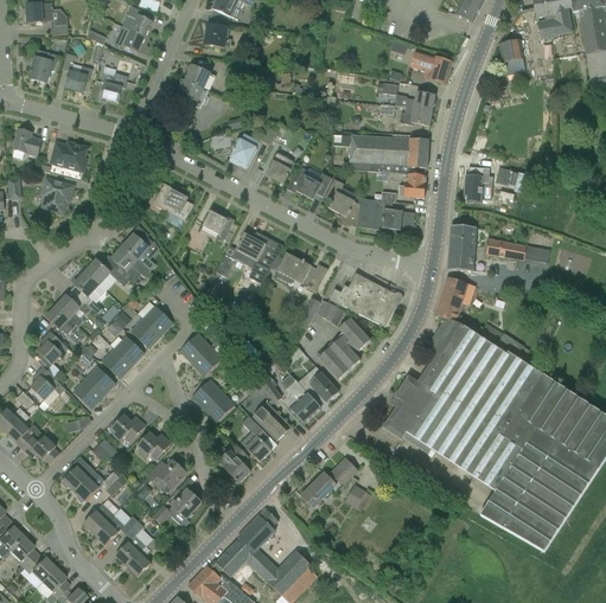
[(212,8),(230,18),(230,17),(237,19),(242,10),(240,8),(243,0),(214,0),(210,6),(214,7),(212,8)]
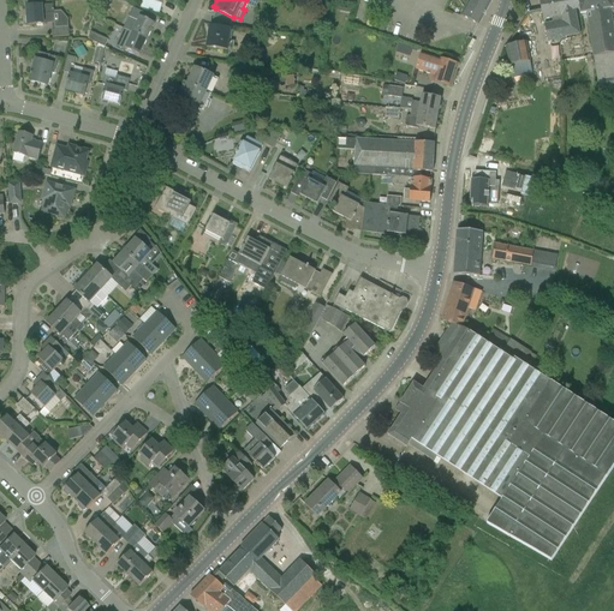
[(469,0),(462,16),(478,23),(490,0),(469,0)]
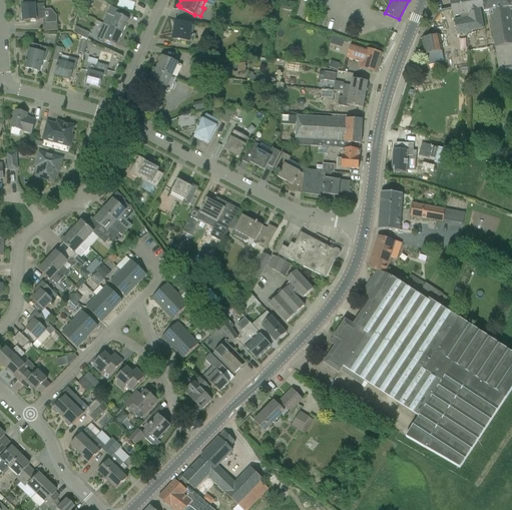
[(452,14),(458,13),(458,17),(454,18),(456,30),(456,33),(465,31),(471,30),(471,28),(483,26),(479,6),(482,6),(481,0),(449,0),(451,6),(452,14)]
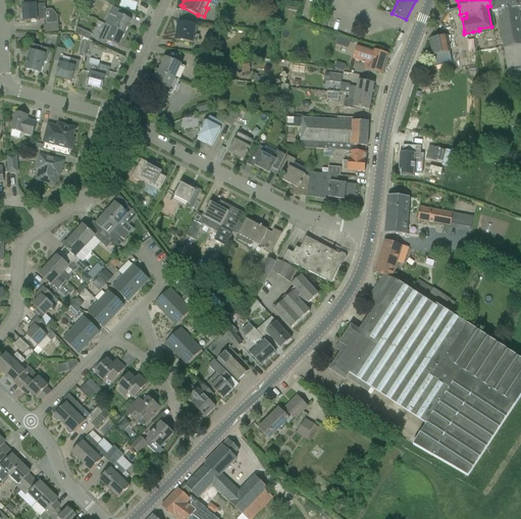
[(489,0),(490,6),(490,9),(497,8),(502,46),(503,46),(506,66),(515,65),(506,0),(489,0)]
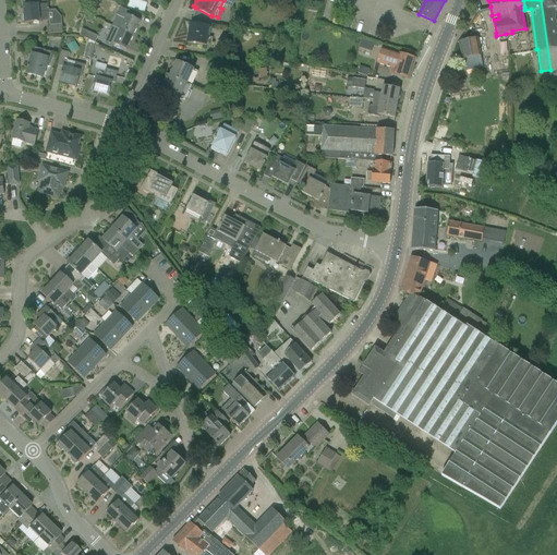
[(541,0),(551,70),(556,68),(556,29),(554,8),(555,8),(556,13),(556,12),(556,0),(541,0)]
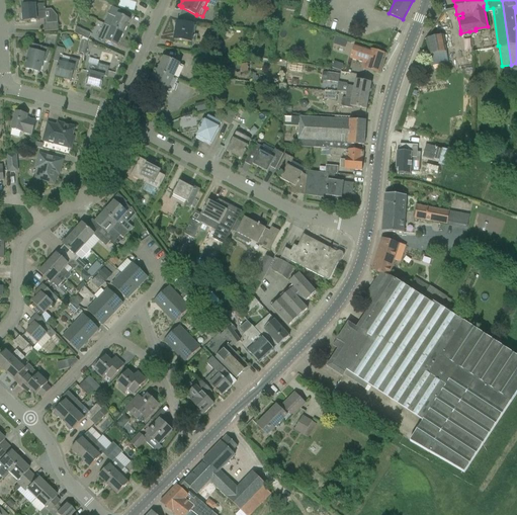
[(45,16),(45,10),(45,1),(21,3),(22,19),(37,18),(37,17),(45,16)]
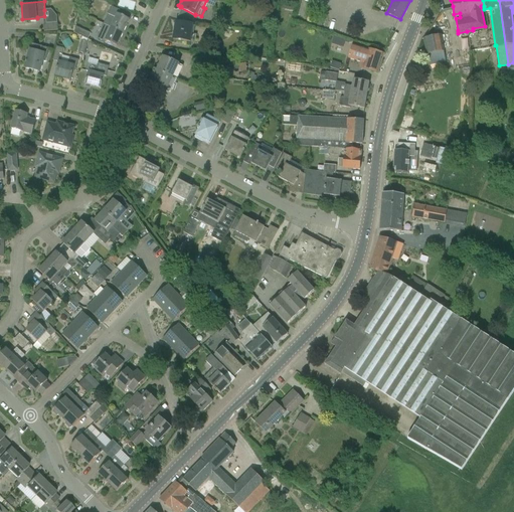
[(114,17),(111,25),(123,30),(129,17),(117,11),(116,12),(109,9),(107,14),(114,17)]
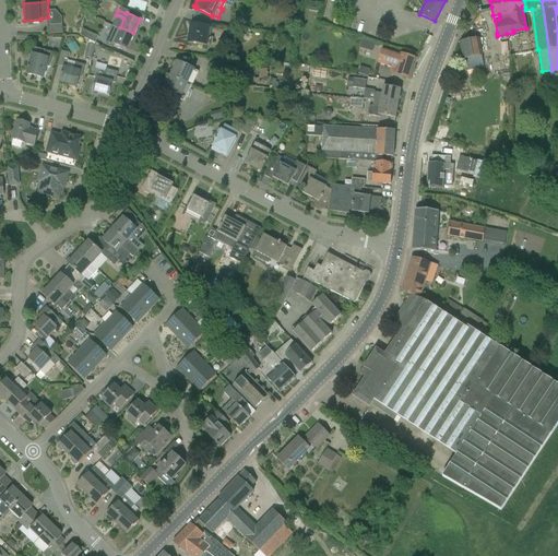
[(61,22),(46,23),(47,31),(62,30),(61,22)]
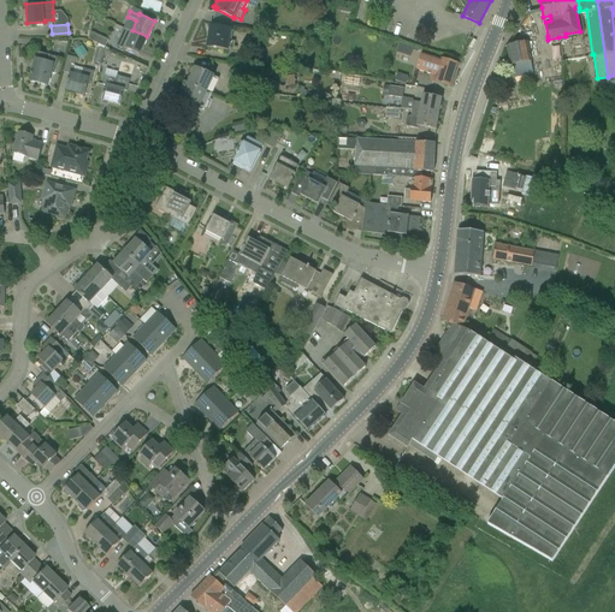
[(230,28),(208,24),(206,45),(226,48),(230,28)]
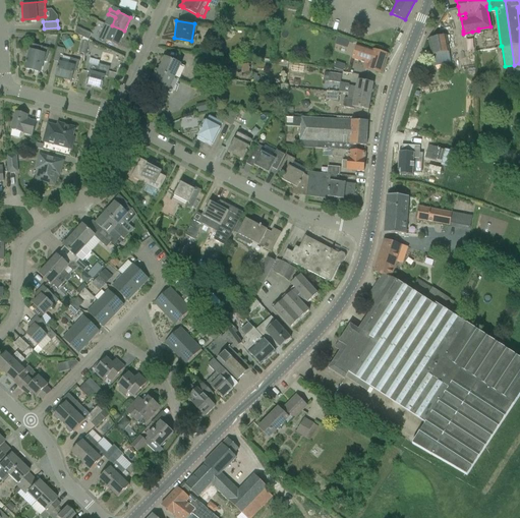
[(106,39),(117,45),(124,31),(112,25),(104,21),(97,37),(105,41),(106,39)]
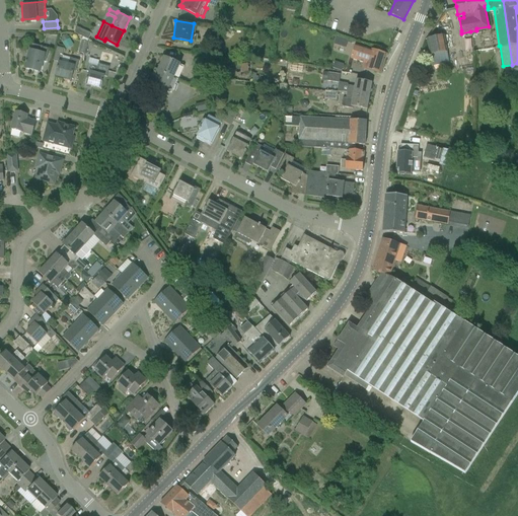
[(79,26),(76,31),(83,34),(87,37),(90,31),(79,26)]
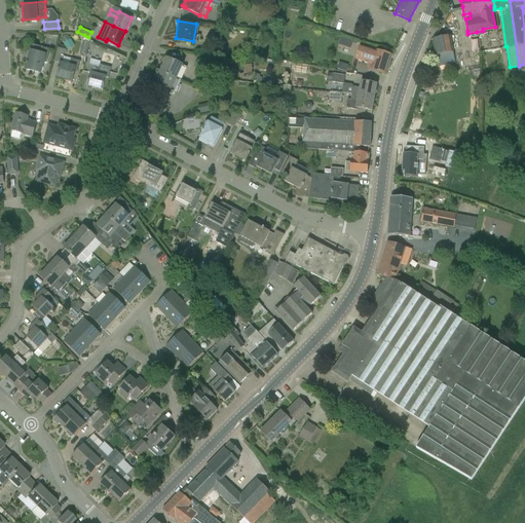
[(340,34),(338,41),(350,45),(353,39),(340,34)]
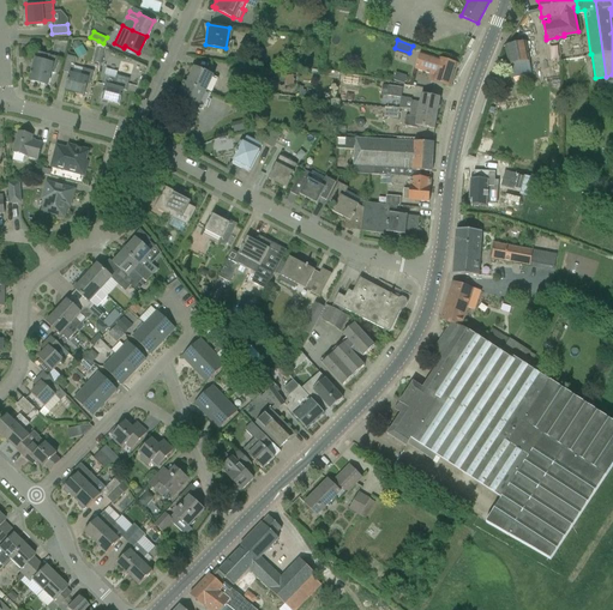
[(528,59),(524,40),(504,43),(504,44),(509,62),(528,59)]
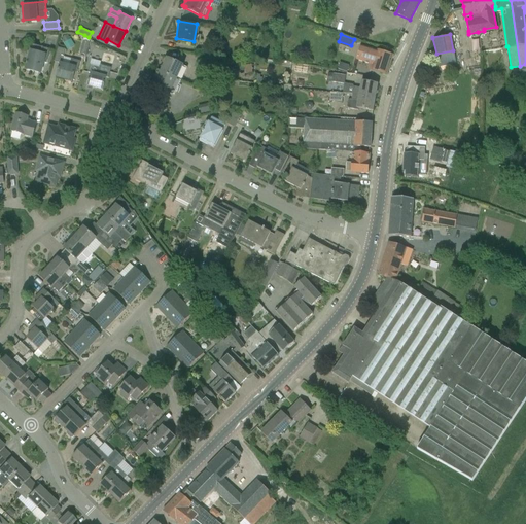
[(89,38),(82,35),(78,51),(85,53),(89,38)]
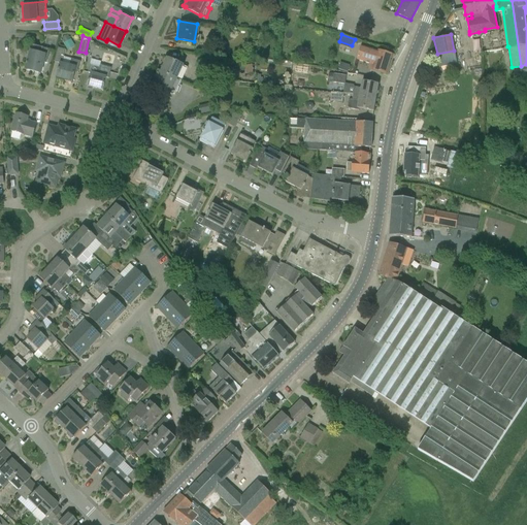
[(48,47),(42,45),(31,42),(27,60),(26,60),(26,62),(26,63),(25,67),(39,71),(42,60),(45,61),(48,47)]
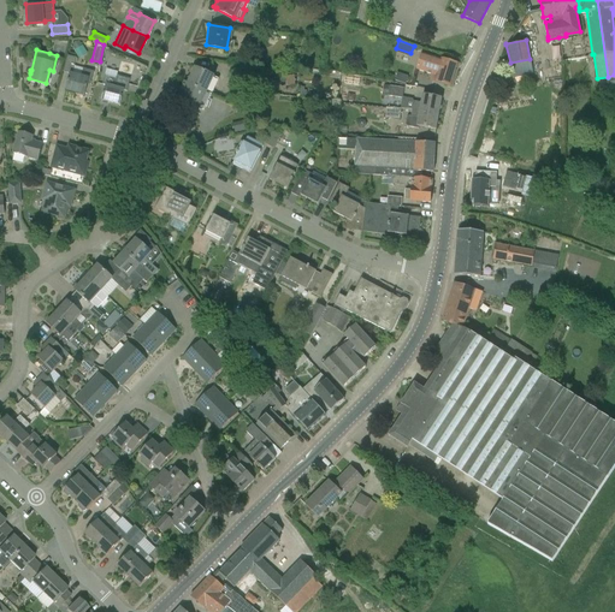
[(451,85),(459,61),(426,52),(421,51),(415,66),(432,72),(430,78),(431,78),(431,79),(451,85)]
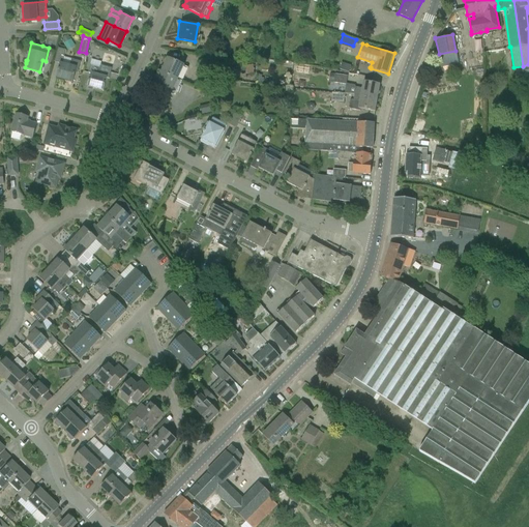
[(54,60),(61,61),(65,48),(57,46),(54,60)]
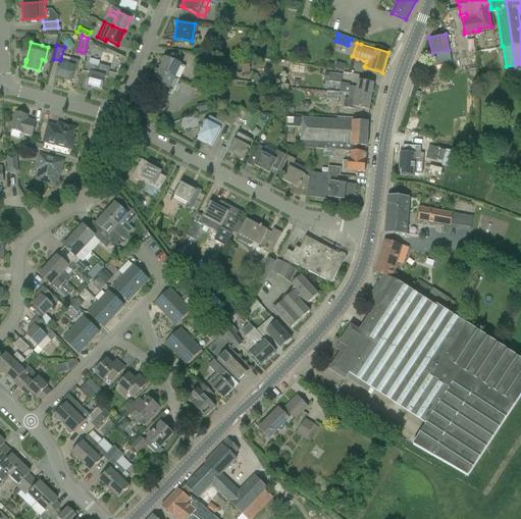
[(88,62),(97,63),(98,51),(89,51),(88,62)]
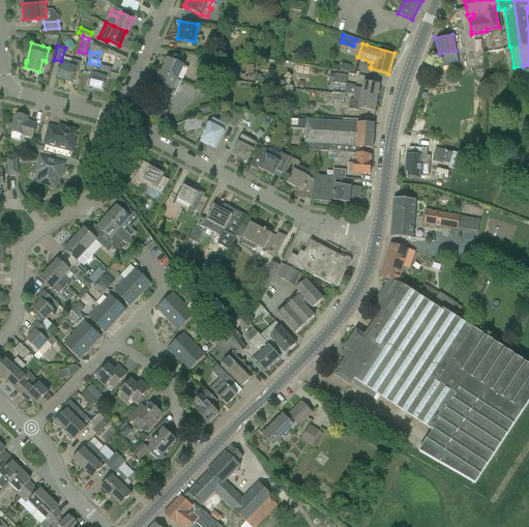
[(443,54),(443,62),(458,61),(458,53),(443,54)]
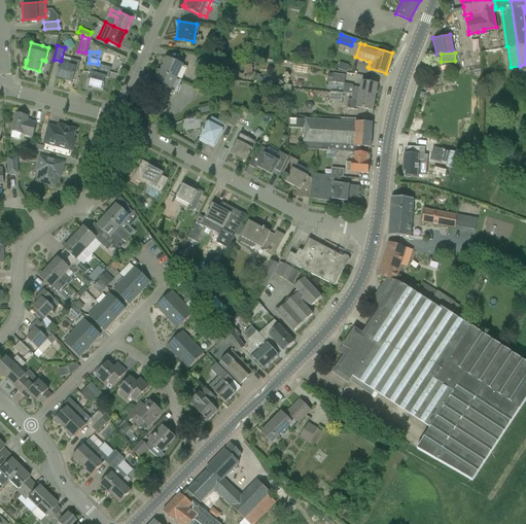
[(59,62),(55,75),(56,75),(56,73),(71,77),(70,79),(71,79),(75,66),(76,66),(78,59),(70,57),(68,65),(59,62)]
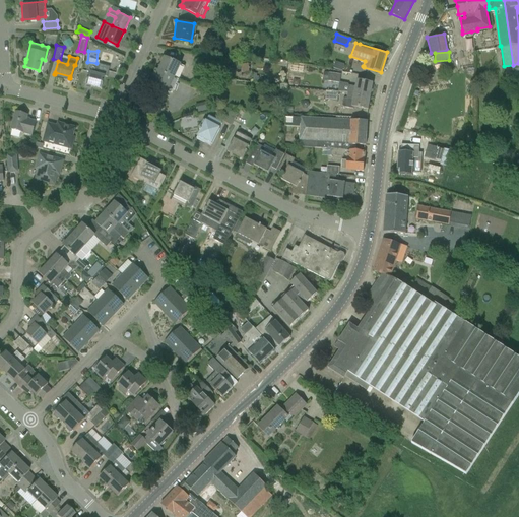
[(164,56),(157,68),(177,77),(182,64),(164,56)]
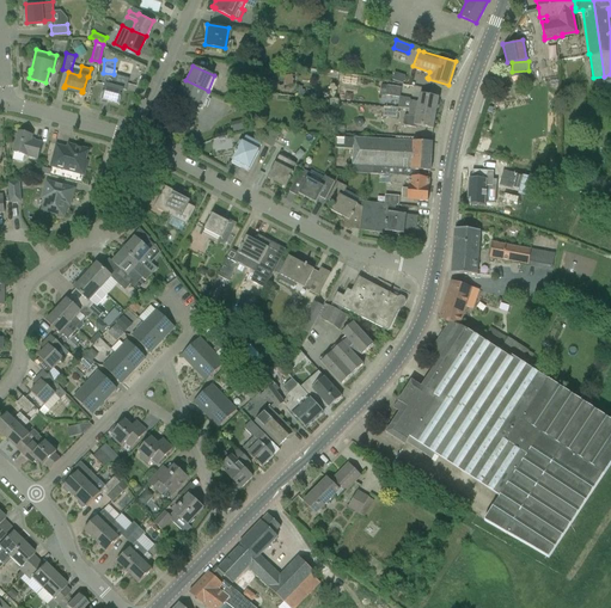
[(233,66),(226,68),(230,77),(234,74),(240,75),(242,67),(233,66)]
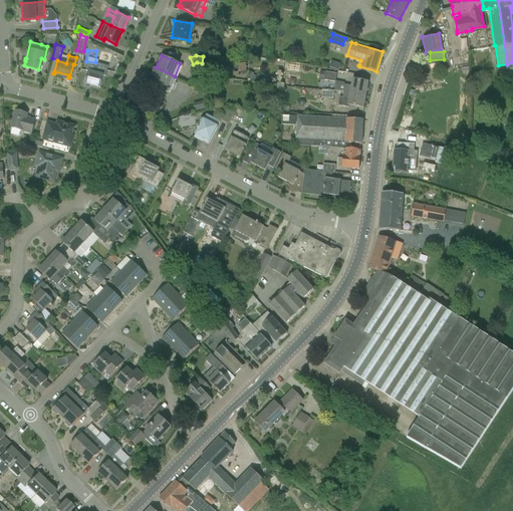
[(337,68),(339,62),(330,59),(328,65),(337,68)]
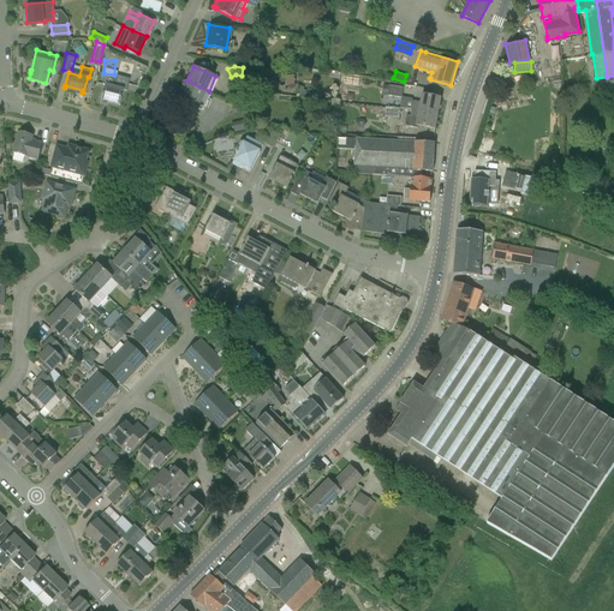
[(129,76),(115,73),(115,76),(102,73),(100,82),(105,83),(101,97),(119,103),(123,88),(125,89),(129,76)]
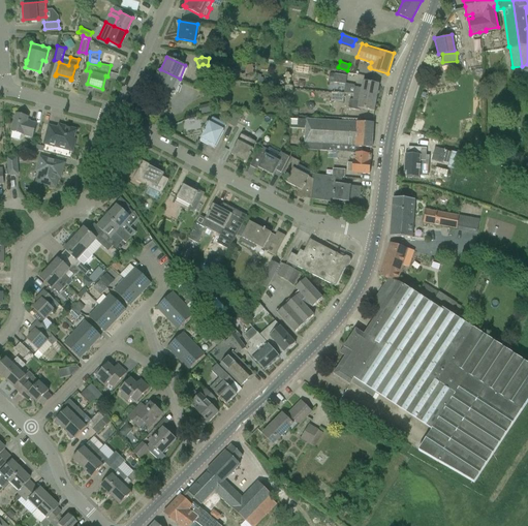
[(175,92),(174,92),(180,79),(160,69),(157,68),(154,78),(156,79),(154,84),(174,93),(175,92)]
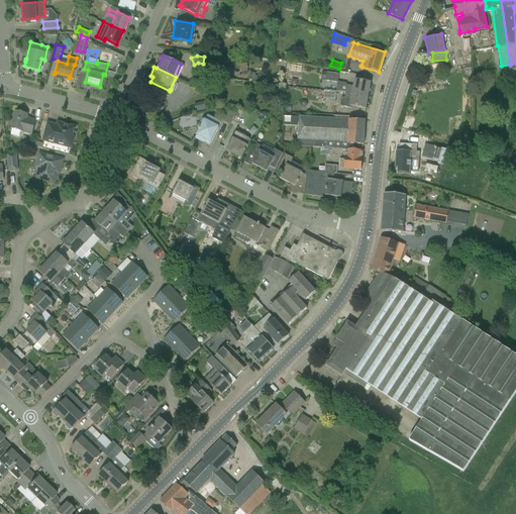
[(324,70),(323,79),(336,81),(338,72),(324,70)]
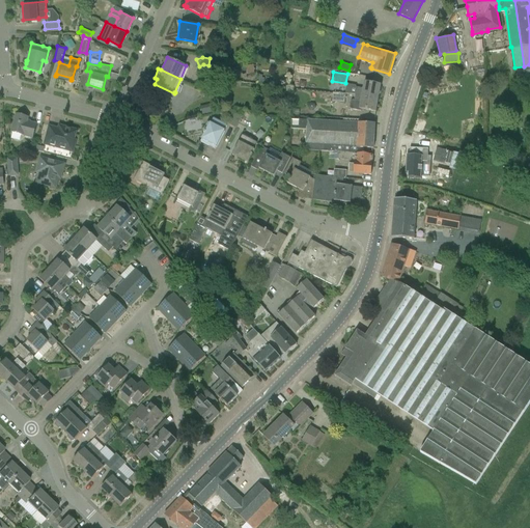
[(361,86),(355,85),(353,92),(377,98),(380,83),(362,80),(361,86)]
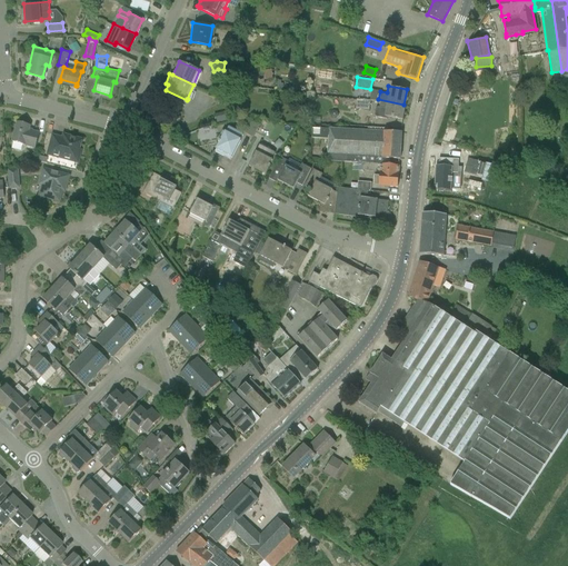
[(369,98),(368,98),(356,97),(355,107),(368,108),(369,98)]
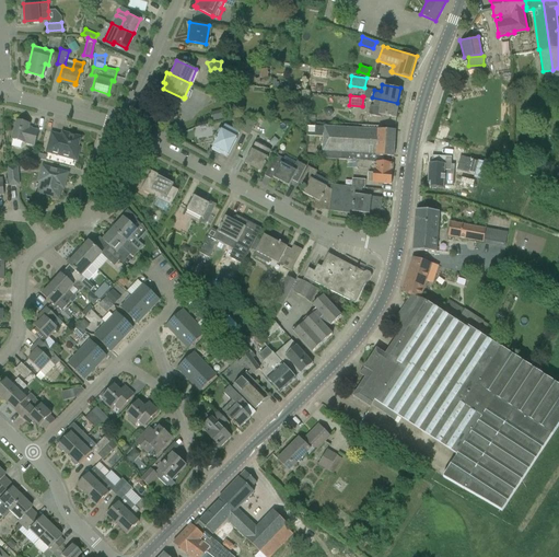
[(395,115),(397,103),(372,97),(371,104),(370,104),(369,105),(368,112),(369,113),(380,115),(380,113),(395,115)]
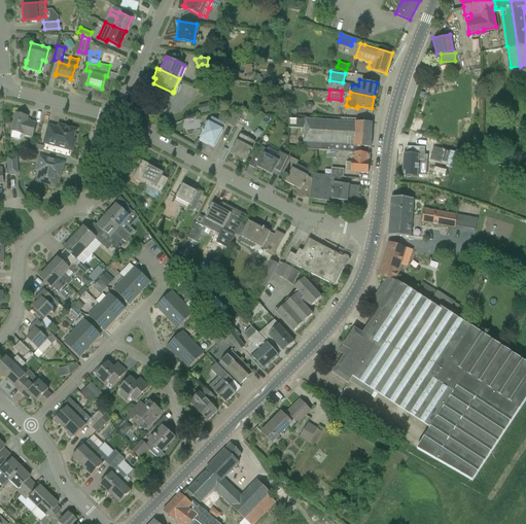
[(200,110),(212,109),(211,101),(199,102),(200,110)]
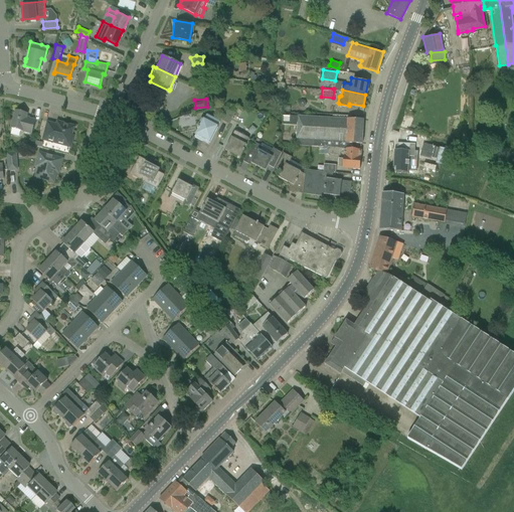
[(30,133),(34,119),(25,116),(26,112),(15,109),(9,126),(30,133)]
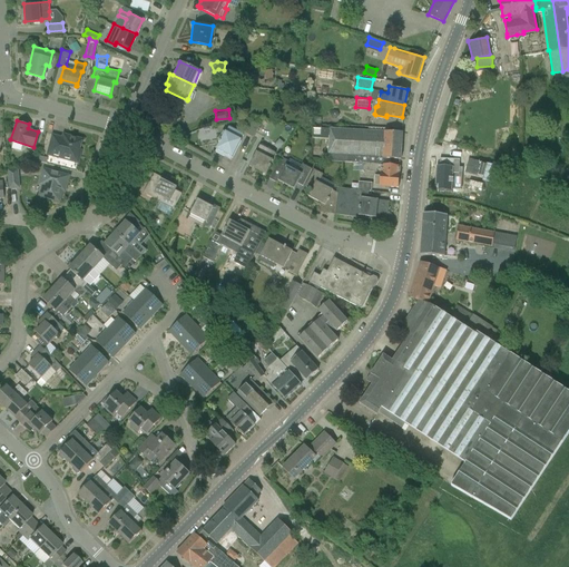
[(329,137),(327,157),(340,158),(376,162),(378,155),(382,155),(382,156),(400,157),(401,130),(385,130),(385,126),(366,125),(366,127),(340,126),(340,127),(311,126),(311,136),(329,137)]
